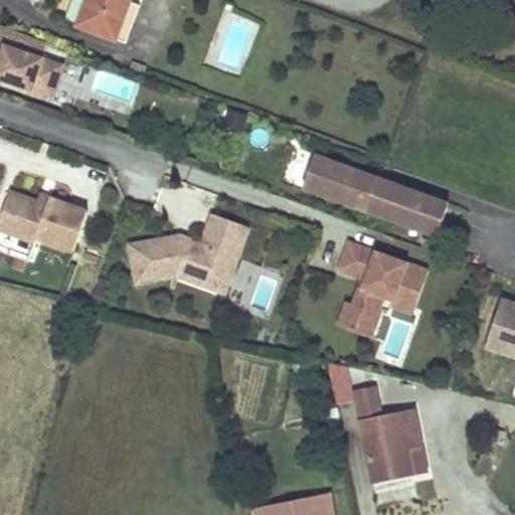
[(87,0),(77,25),(116,39),(131,2),(131,0),(87,0)]
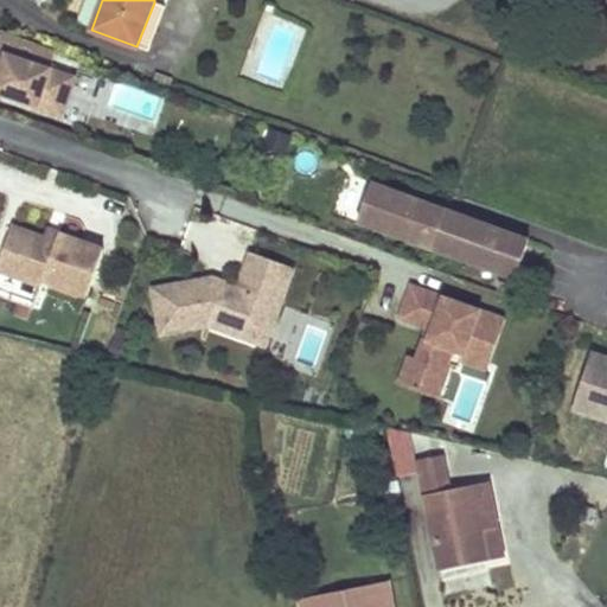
[(149,51),(166,7),(154,2),(136,46),(149,51)]
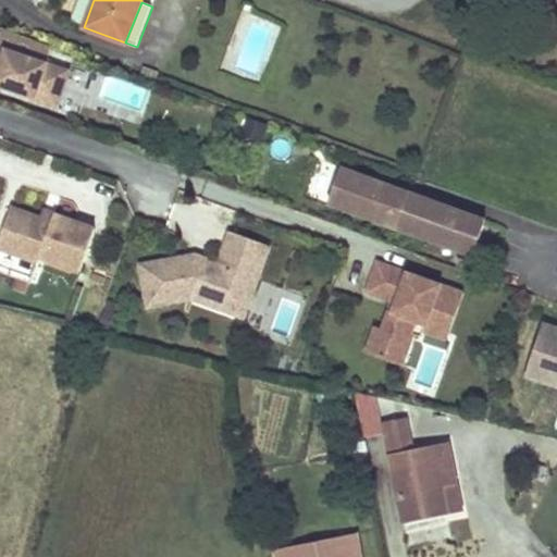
[(0,87),(34,100),(36,94),(49,99),(62,93),(69,72),(45,63),(50,47),(0,27),(0,87)]
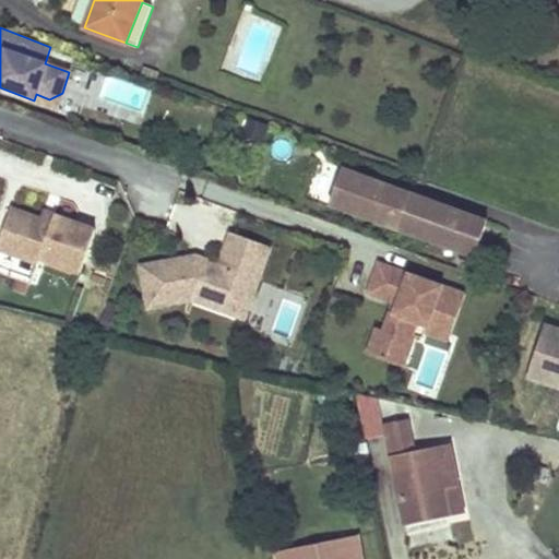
[(91,110),(150,115),(152,83),(93,79),(91,110)]
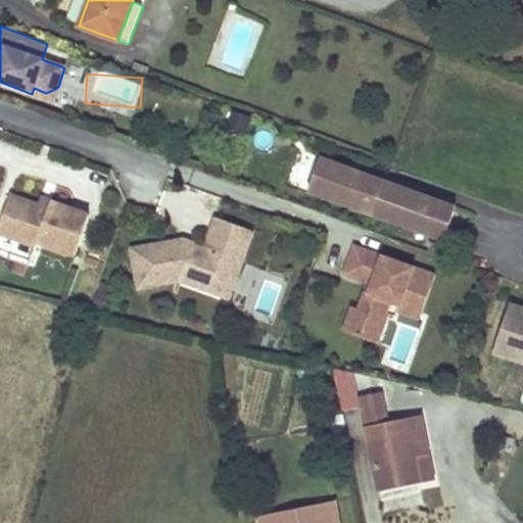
[(34,88),(32,94),(53,101),(58,87),(46,93),(34,88)]
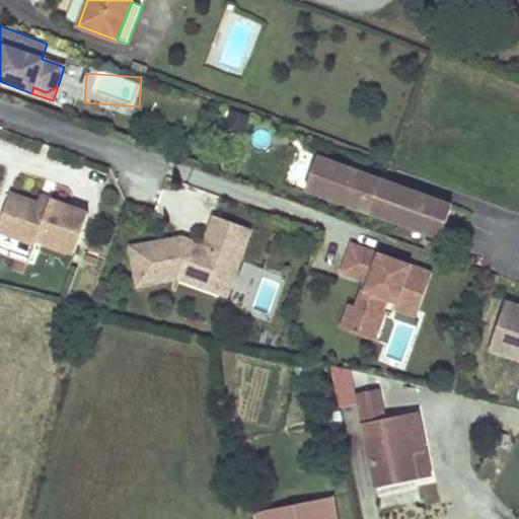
[(345,167),(318,157),(316,163),(343,172),(345,167)]
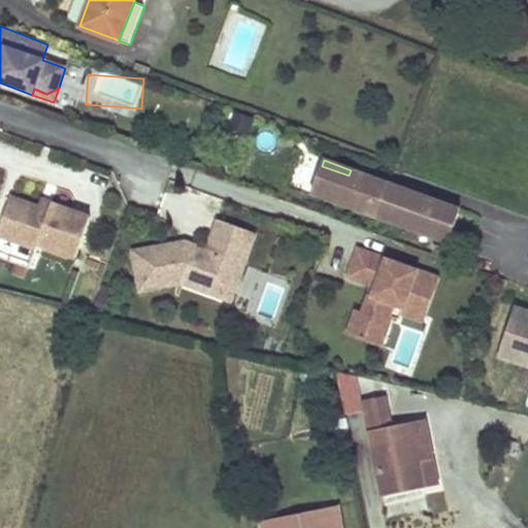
[(349,175),(322,166),(314,188),(340,197),(338,203),(376,217),(389,184),(351,170),(349,175)]
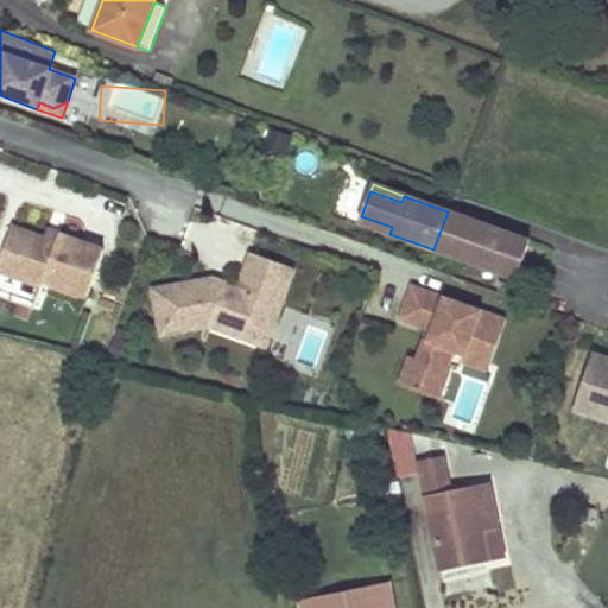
[(477,222),(448,211),(434,249),(464,260),(477,222)]
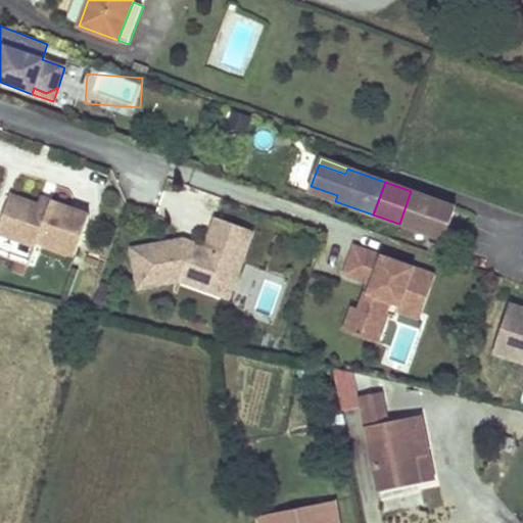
[(337,195),(311,186),(310,192),(335,201),(337,195)]
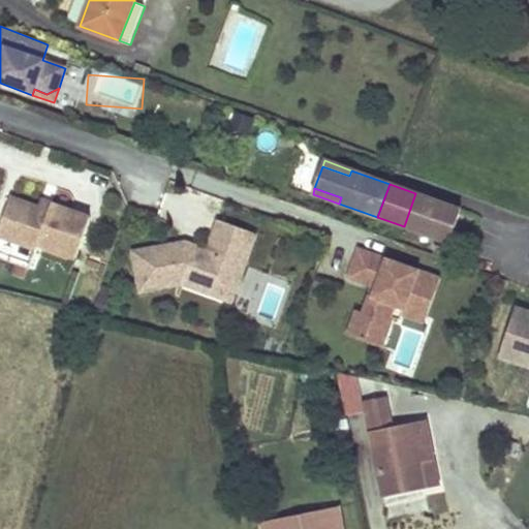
[(415,193),(404,226),(439,240),(452,207),(415,193)]
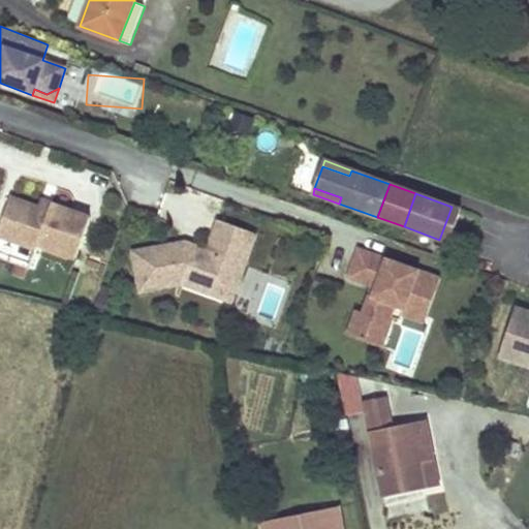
[(7,198),(0,218),(0,238),(33,250),(35,245),(73,258),(88,218),(49,204),(45,212),(35,208),(7,198)]
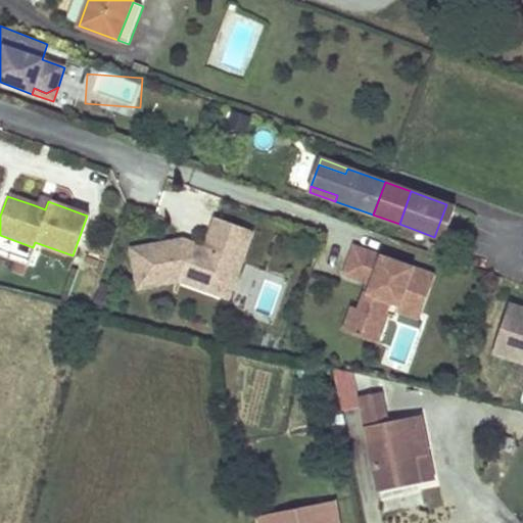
[(38,198),(35,205),(45,209),(48,201),(38,198)]
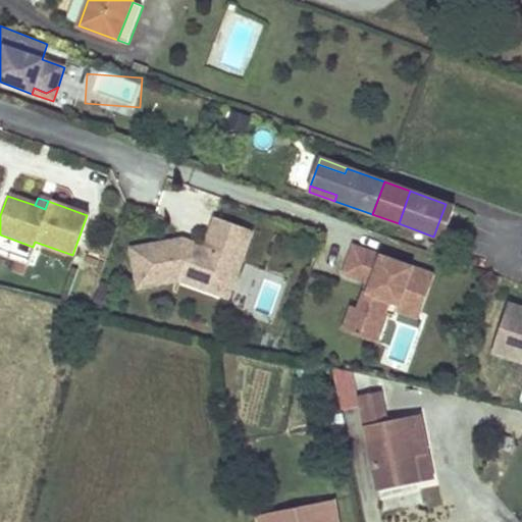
[(446,204),(433,237),(444,240),(456,207),(446,204)]
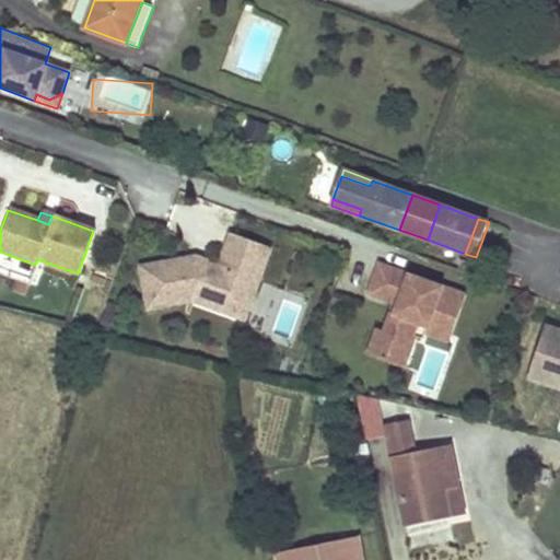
[(186,261),(138,276),(150,316),(193,303),(223,314),(229,299),(247,305),(268,248),(228,234),(216,267),(203,263),(200,270),(189,273),(186,261)]
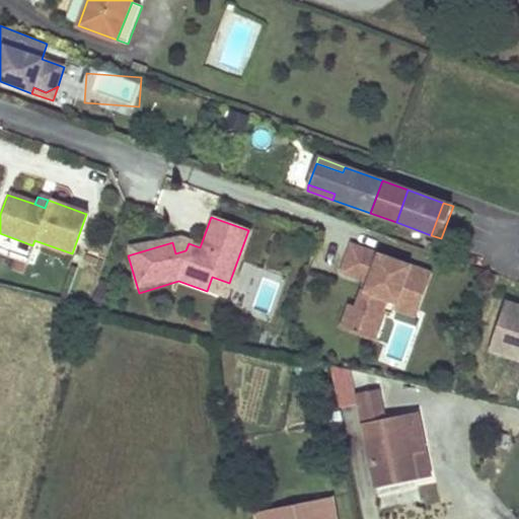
[(179,240),(172,242),(175,253),(186,250),(189,243),(179,240)]
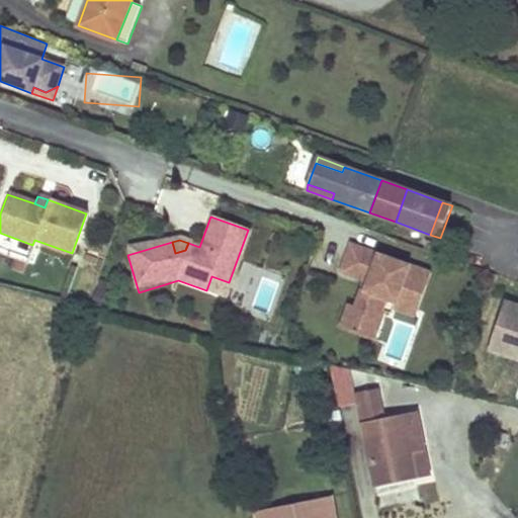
[(349,305),(340,330),(360,337),(365,324),(382,316),(384,312),(389,300),(418,312),(431,274),(351,245),(341,272),(364,281),(368,282),(365,291),(361,289),(355,307),(349,305)]
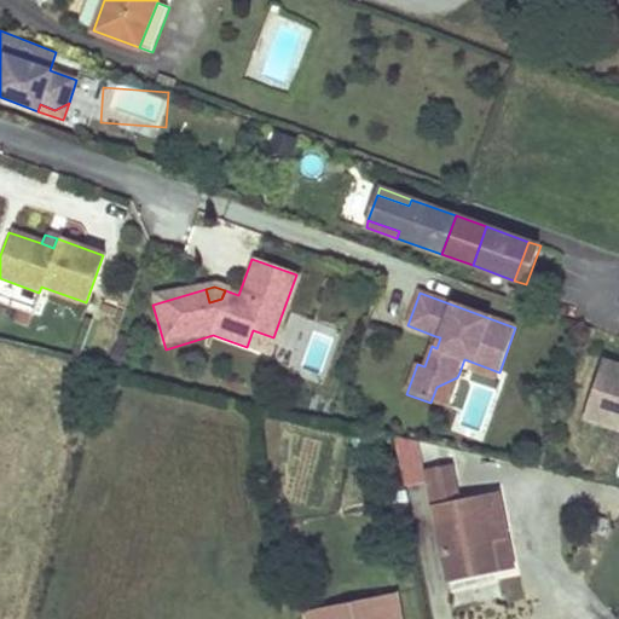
[(311,379),(327,339),(301,329),(285,369),(311,379)]
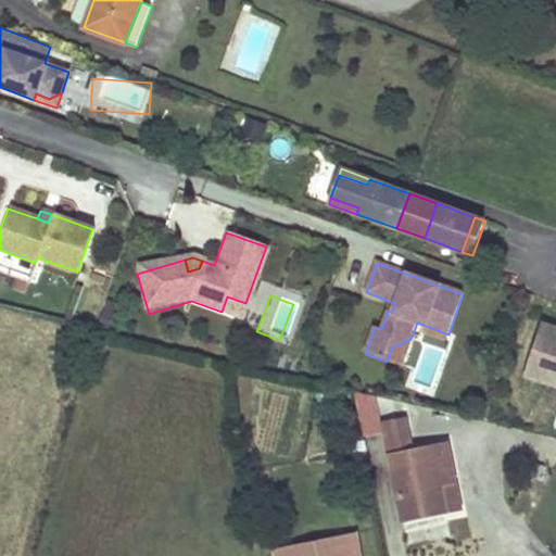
[(227,297),(222,312),(240,318),(245,303),(227,297)]
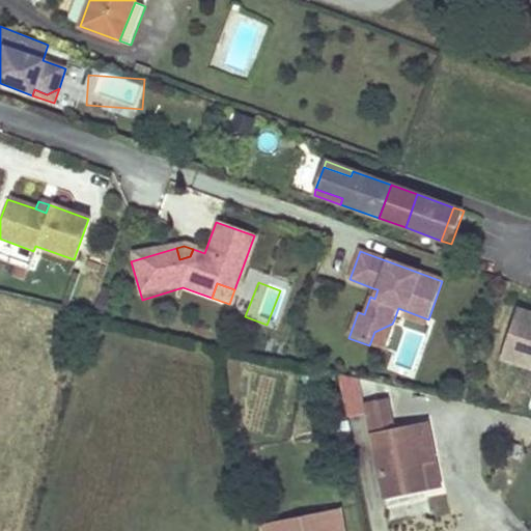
[(398,308),(394,319),(401,323),(403,316),(426,325),(428,319),(398,308)]
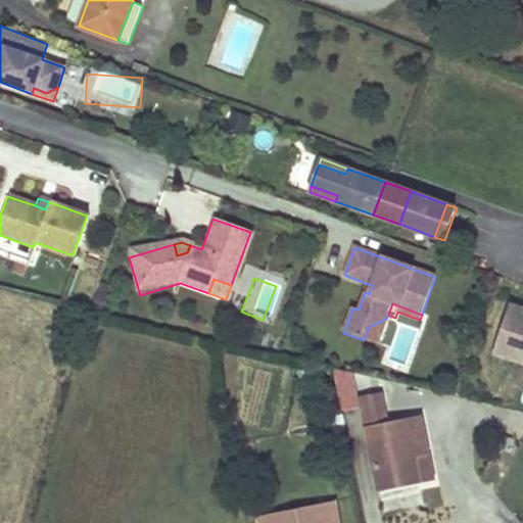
[(522,311),(510,306),(493,354),(522,365),(522,311)]
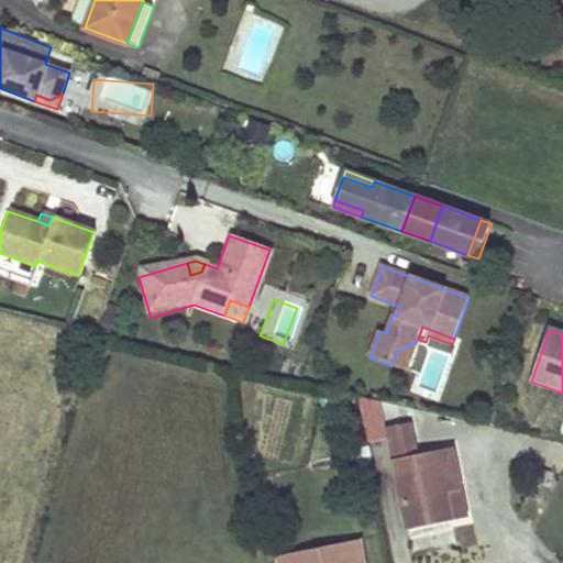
[(416,343),(397,352),(392,366),(406,372),(416,343)]
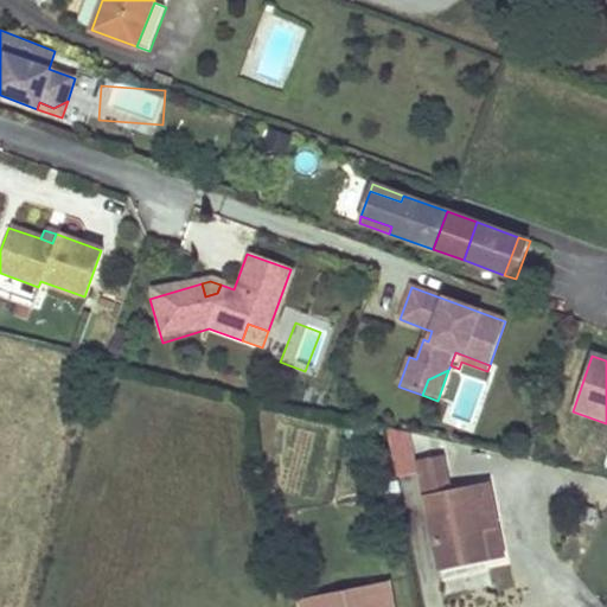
[(390,434),(400,473),(416,470),(406,429),(390,434)]
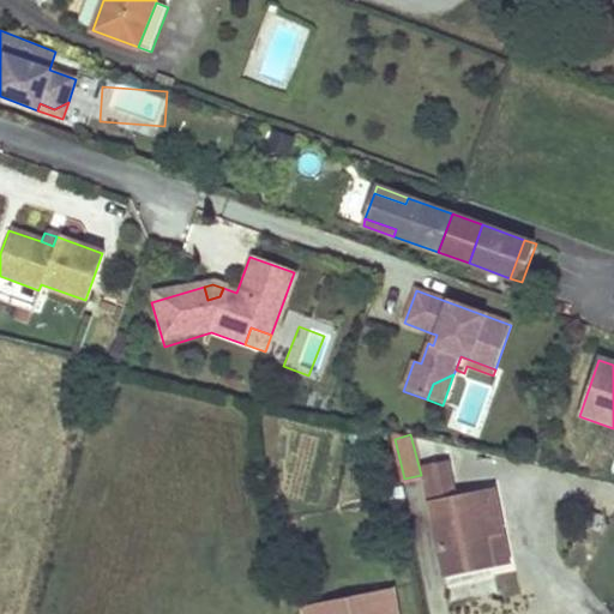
[(501,535),(493,488),(453,497),(446,461),(425,465),(445,577),(492,569),(486,537),(501,535)]
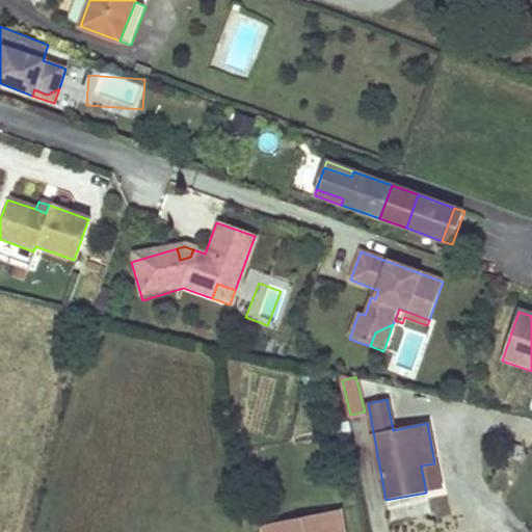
[(345,531),(342,515),(315,521),(316,531),(345,531)]
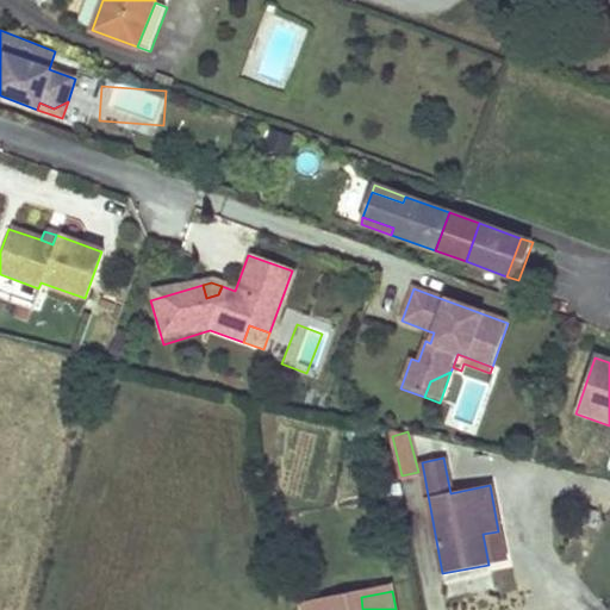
[(362,609),(361,597),(307,608),(307,609),(362,609)]
